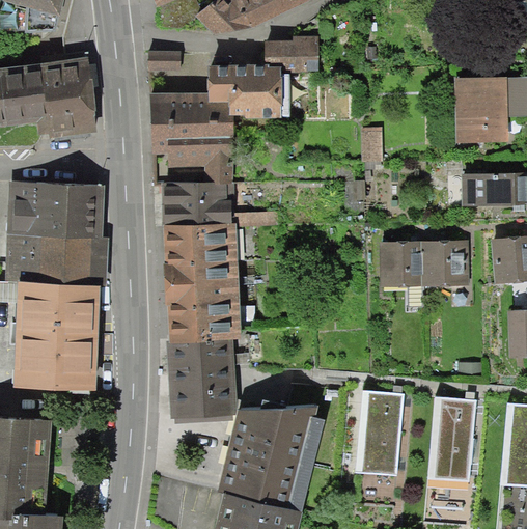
[(14,0),(57,12),(60,0),(14,0)]
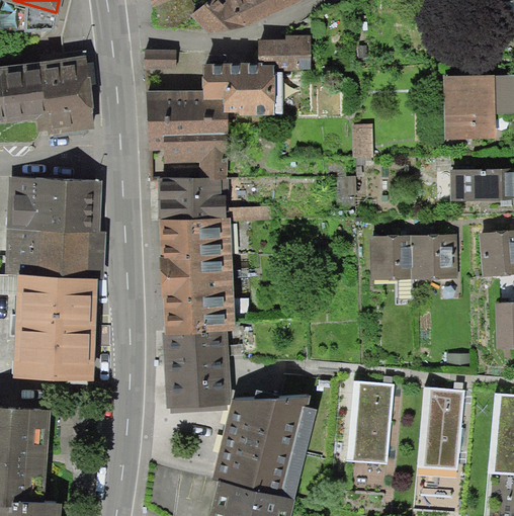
[(199,0),(187,10),(207,28),(244,21),(288,0),(199,0)]
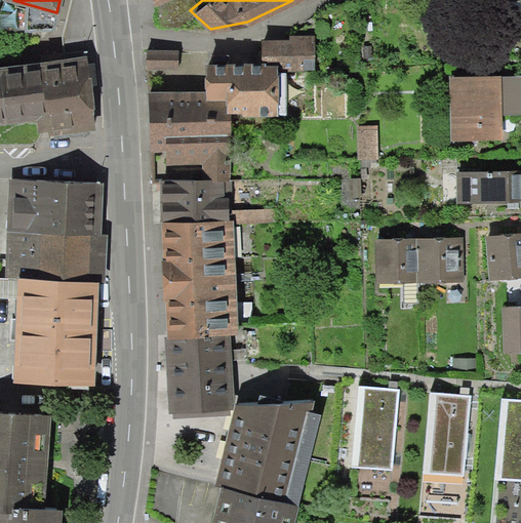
[(212,90),(153,93),(156,147),(166,147),(167,176),(231,173),(230,139),(242,138),(241,119),(285,117),(284,75),(316,74),(315,34),(265,37),(266,58),(210,61),(212,90)]
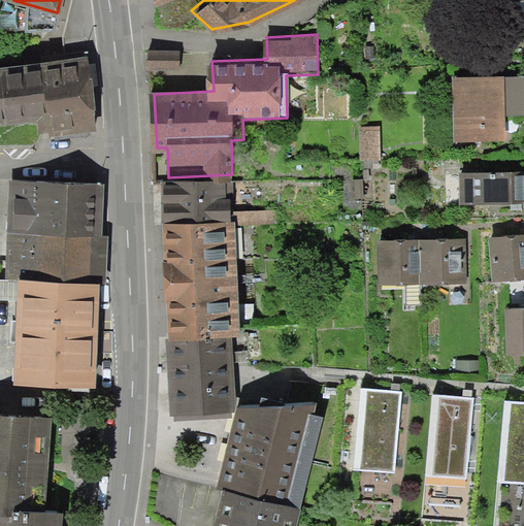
[(175,45),(143,46),(144,67),(176,66),(175,45)]
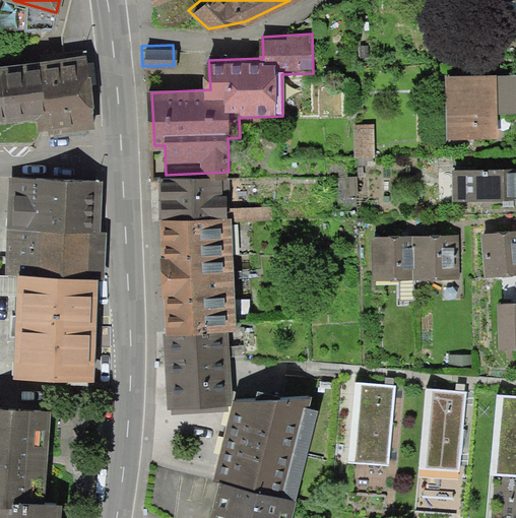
[(88,55),(0,66),(0,121),(50,115),(52,133),(98,127),(88,55)]
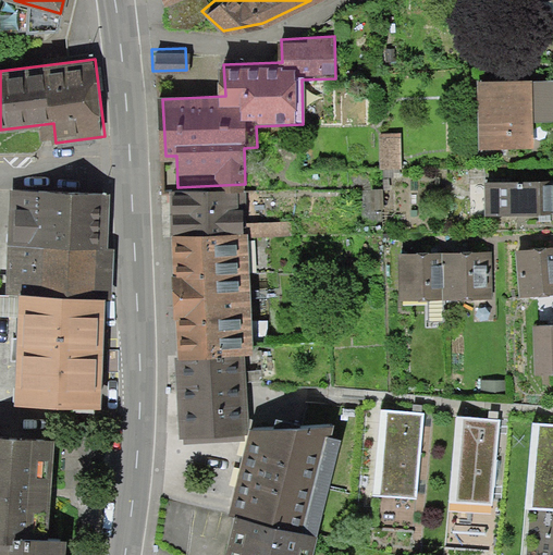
[(533,79),(476,82),(479,149),(537,147),(533,79)]
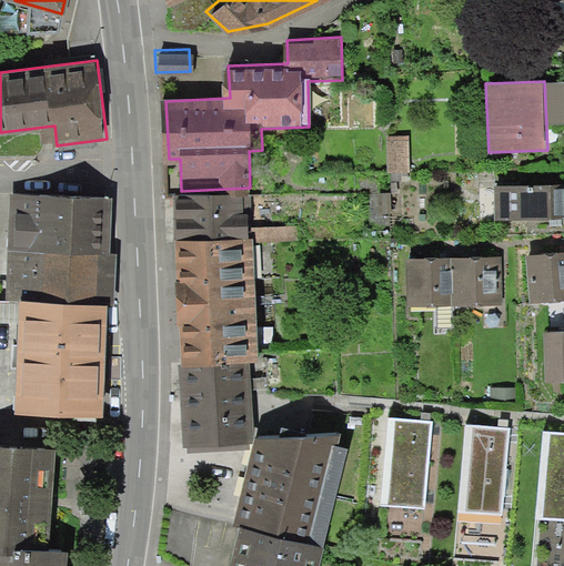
[(404,139),(383,139),(383,172),(404,172),(404,139)]
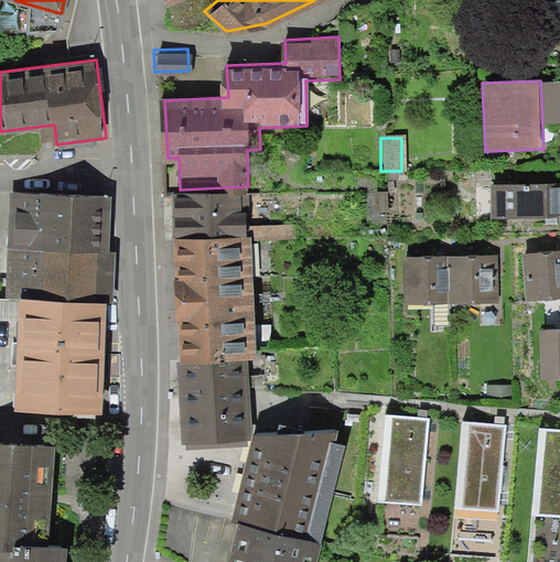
[(551,183),(486,184),(487,218),(551,216),(551,183)]
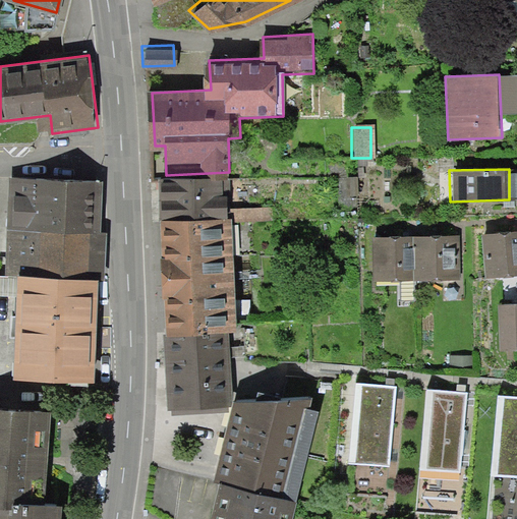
[(229,176),(166,175),(167,225),(172,408),(227,405),(224,330),(236,329),(229,176)]
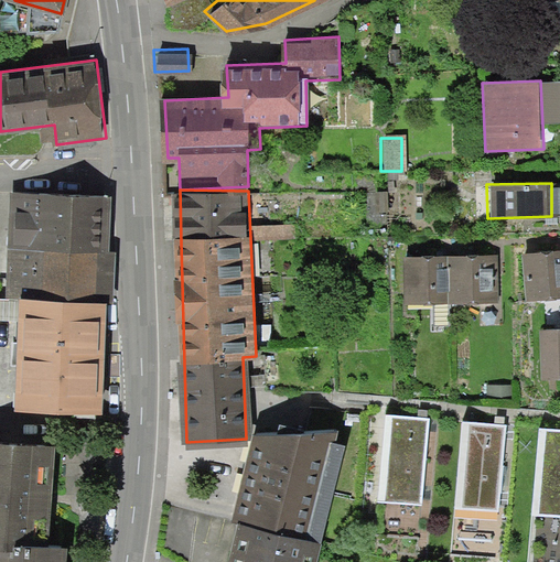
[(114,193),(8,191),(6,294),(23,295),(111,298),(114,193)]
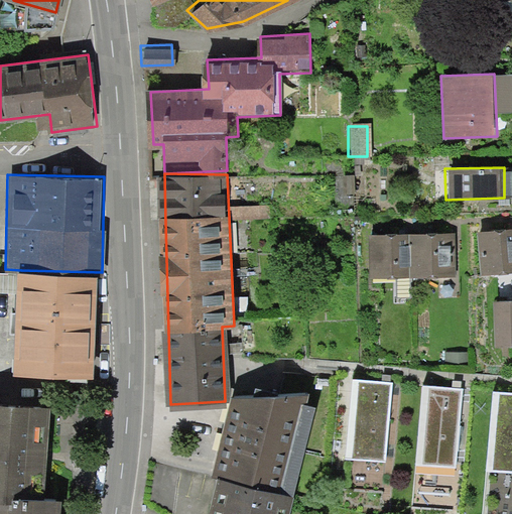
[(448,232),(366,234),(367,279),(449,277),(448,232)]
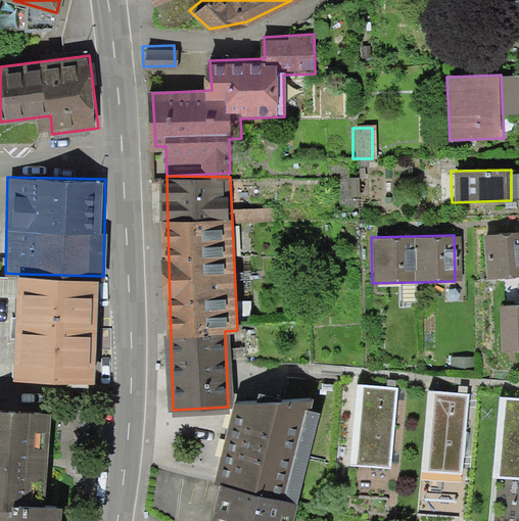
[(518,235),(483,237),(484,277),(518,275),(518,235)]
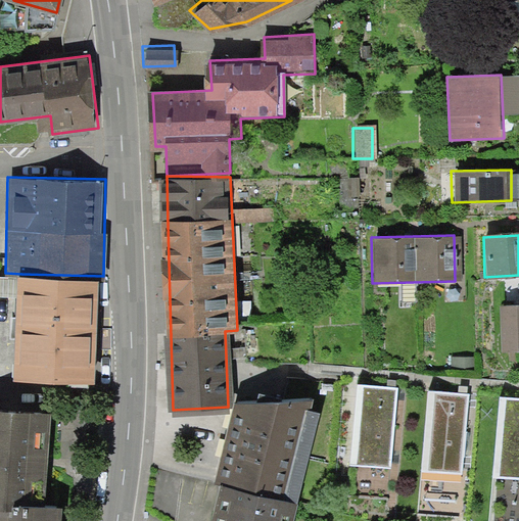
[(103,276),(21,274),(17,380),(99,383),(103,276)]
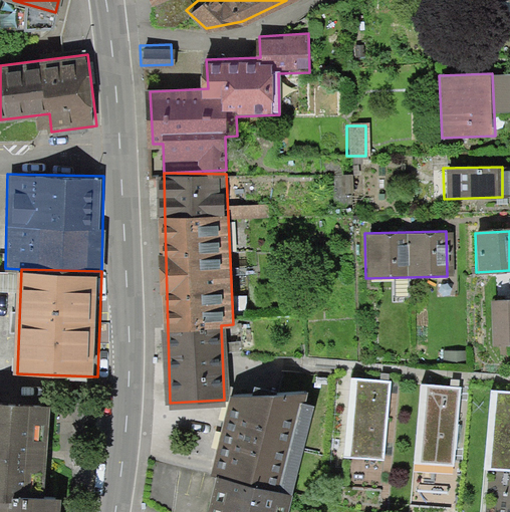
[(509,300),(492,302),(494,346),(509,345),(509,300)]
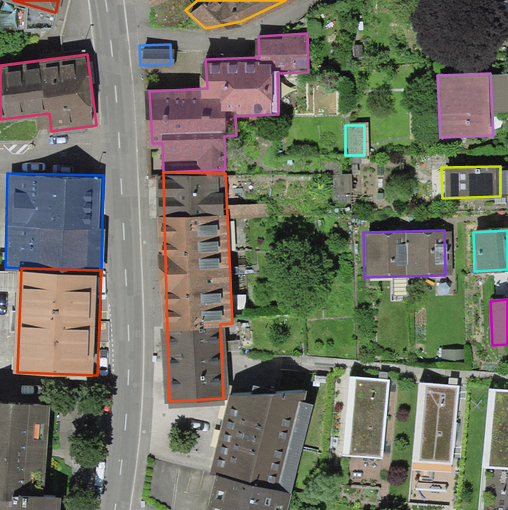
[(388,381),(349,377),(340,456),(380,460),(388,381)]
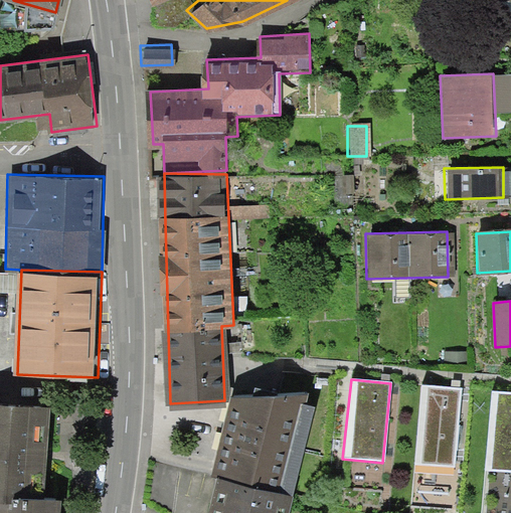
[(461,389),(421,386),(414,467),(454,470),(461,389)]
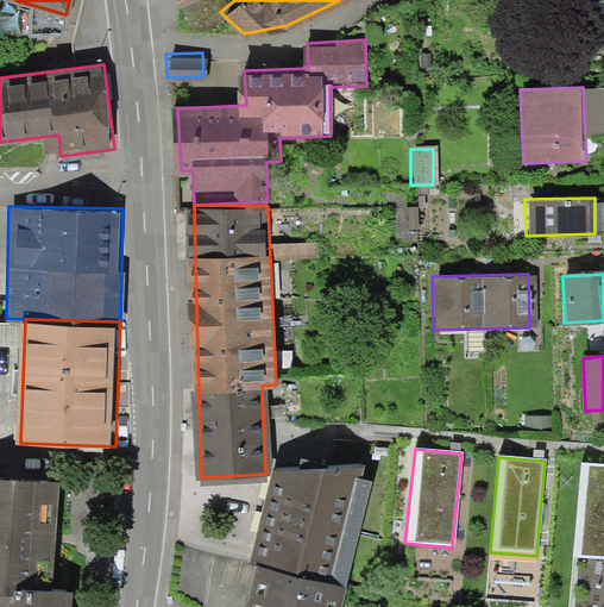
[(603,464),(582,463),(573,557),(603,559),(603,464)]
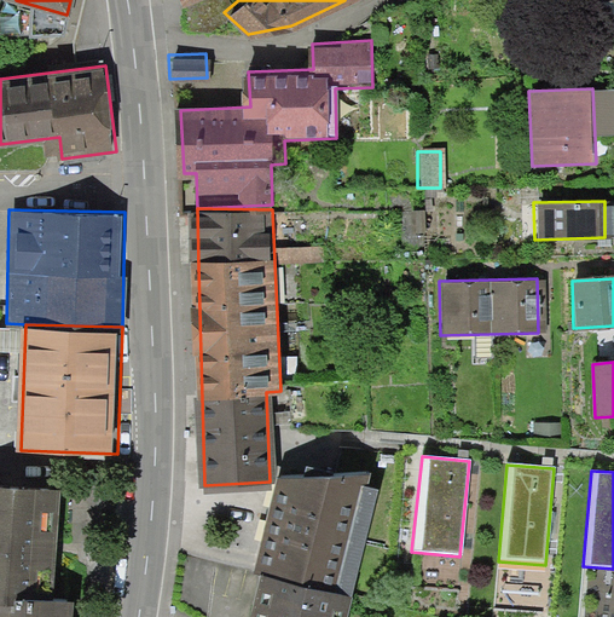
[(364,486),(368,472),(281,474),(255,569),(266,572),(254,616),(348,616),(377,485),(364,486)]
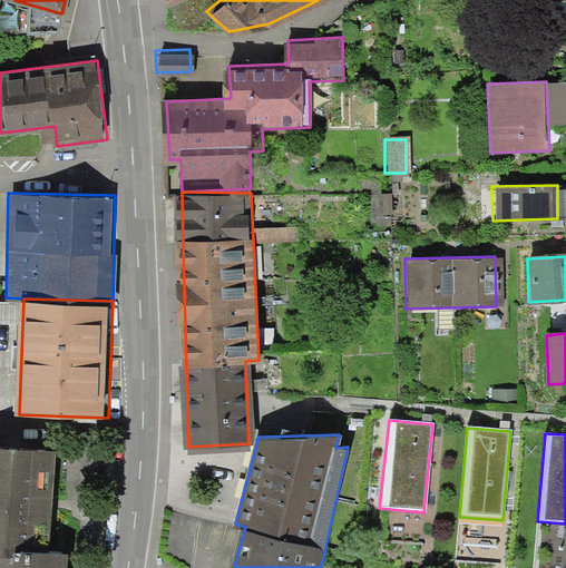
[(58,447),(0,442),(0,567),(71,567),(72,556),(50,554),(58,447)]
